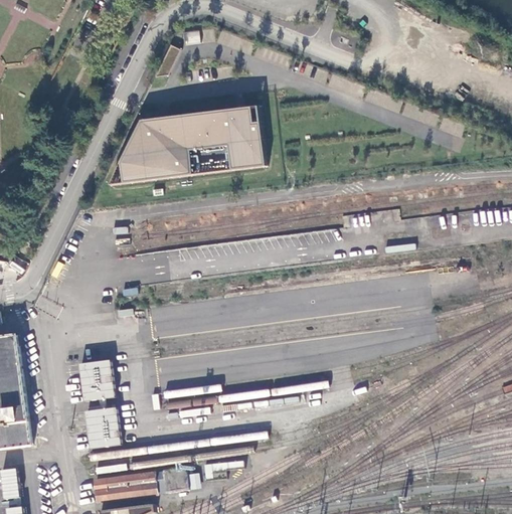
[(11,9),(21,14),(24,8),(14,3),(11,9)]
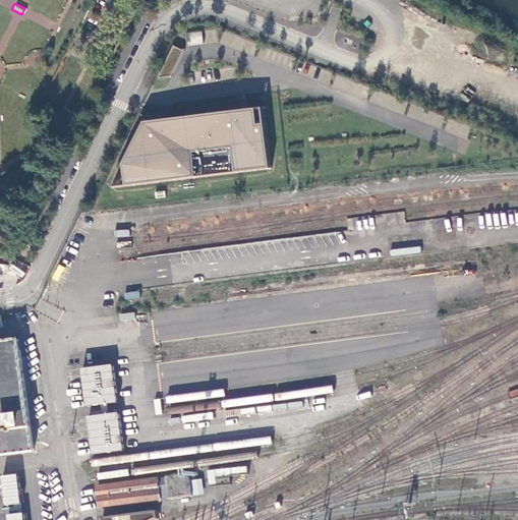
[(198,31),(184,32),(184,44),(199,43),(198,31)]
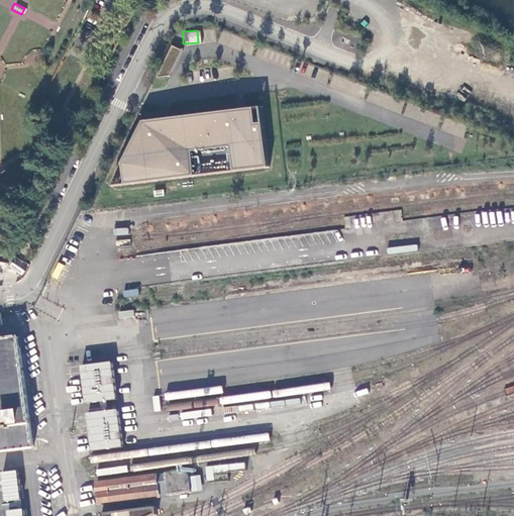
[(267,166),(260,107),(143,120),(113,184),(267,166)]
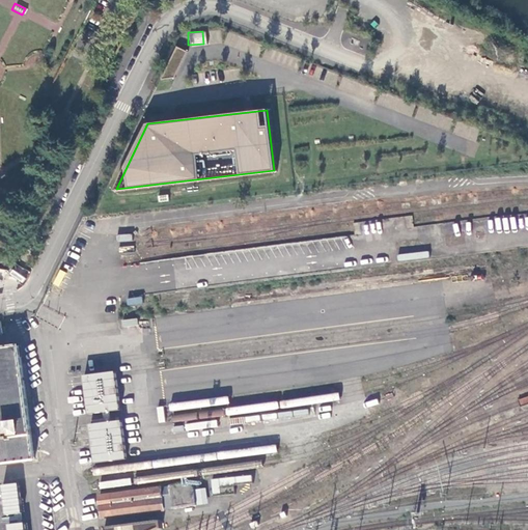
[(20,282),(26,271),(12,262),(6,274),(20,282)]
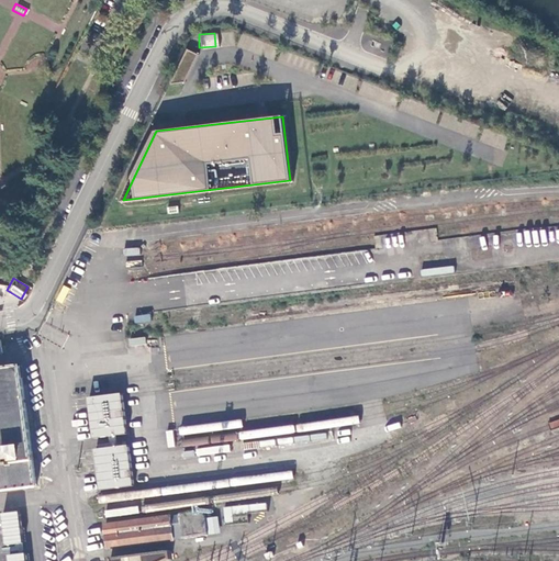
[(0,489),(32,484),(18,365),(0,367),(0,489)]
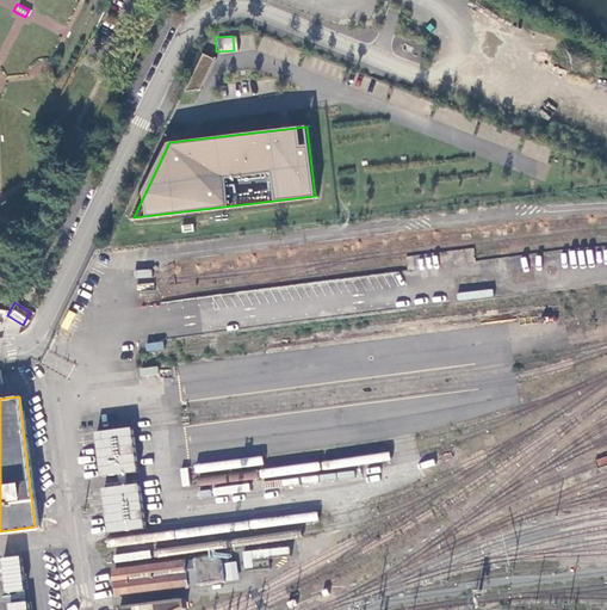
[(92,431),(98,475),(135,470),(129,426),(92,431)]
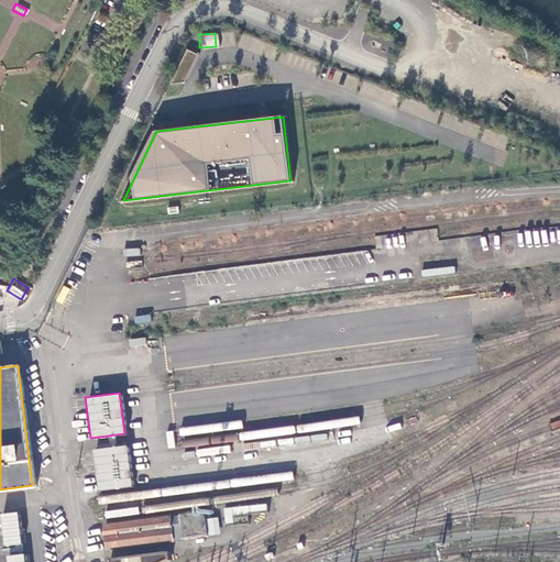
[(125,444),(91,449),(97,489),(131,485),(125,444)]
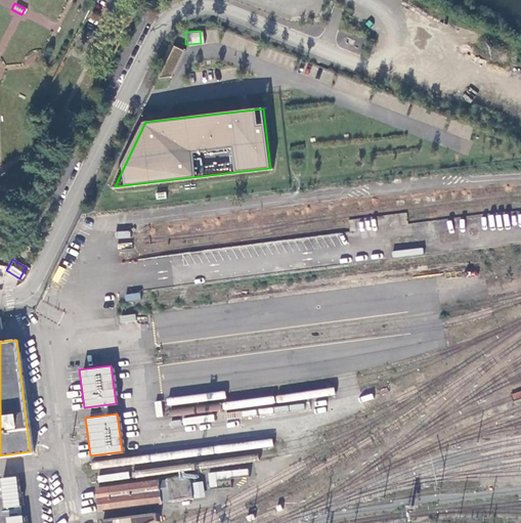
[(170,498),(170,499),(192,496),(193,495),(193,494),(191,475),(190,474),(189,473),(168,476),(166,476),(166,477),(169,497),(170,498)]
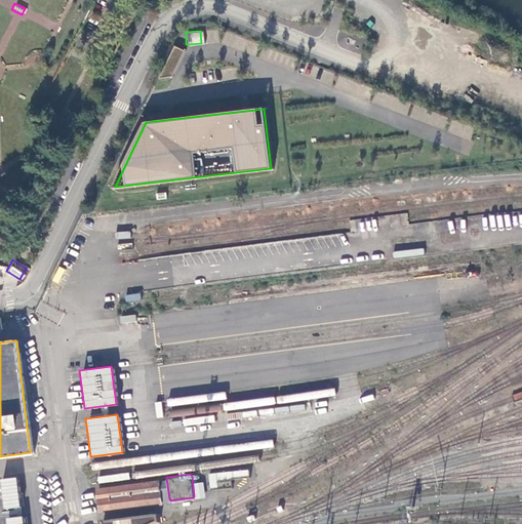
[(16,476),(0,478),(3,507),(18,506),(16,476)]
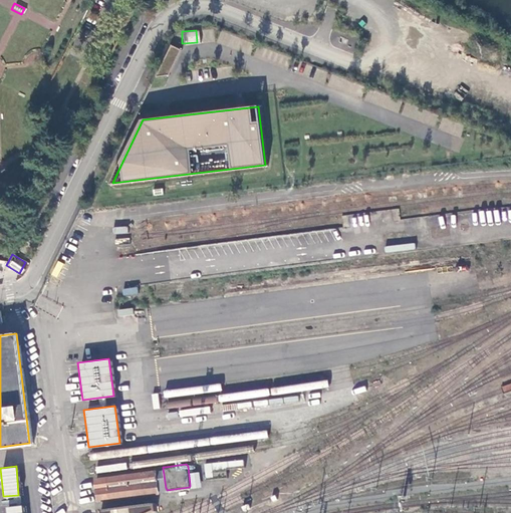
[(92,478),(95,500),(158,492),(155,470),(92,478)]
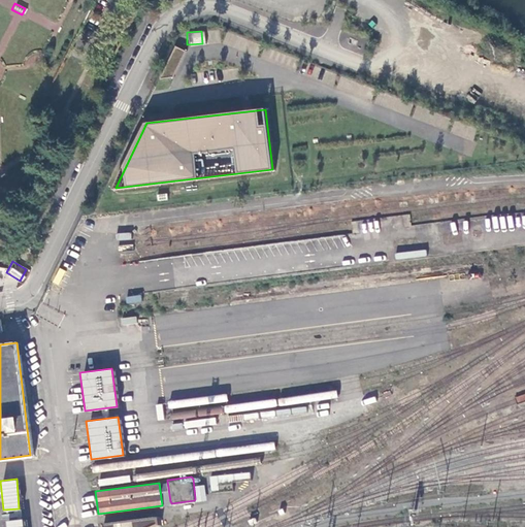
[(6,526),(26,526),(25,518),(6,521),(6,526)]
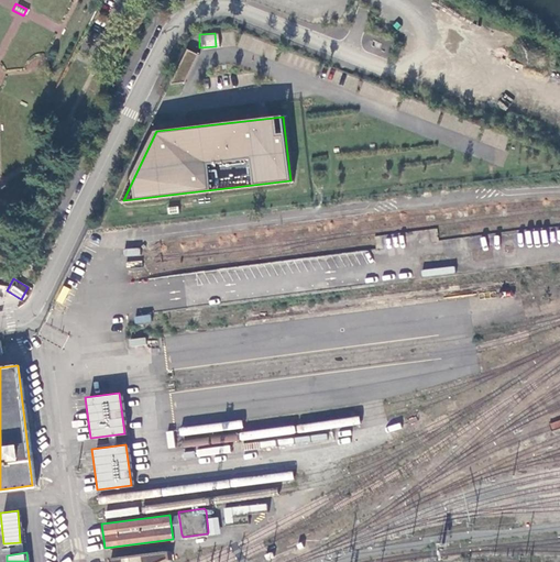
[(166,552),(108,559),(108,561),(165,561),(167,561),(166,552)]
